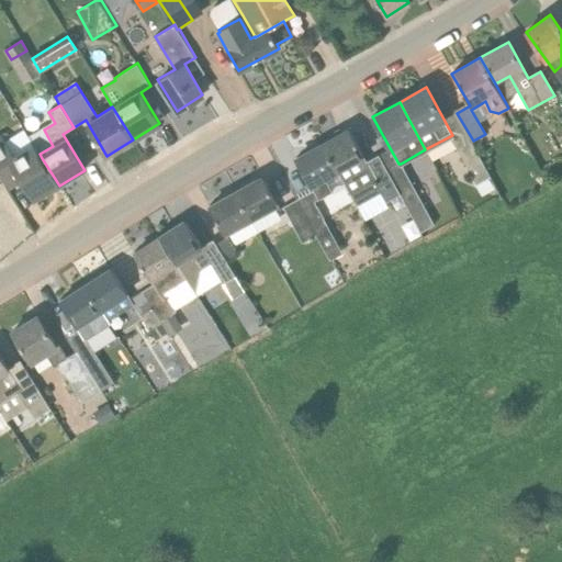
[(380,193),(385,202),(400,194),(388,171),(378,155),(366,161),(363,155),(349,130),(323,144),(337,170),(357,205),(380,193)]
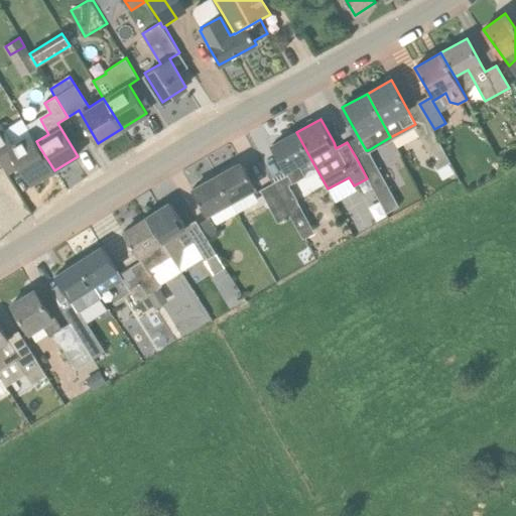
[(4,128),(0,131),(0,158),(8,172),(19,165),(30,184),(54,170),(38,145),(36,141),(30,131),(12,142),(4,128)]
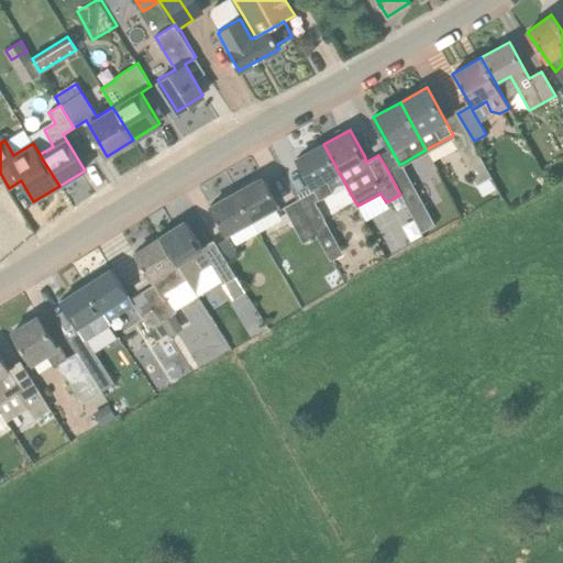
[(472,143),(457,151),(476,185),(490,176),(472,143)]
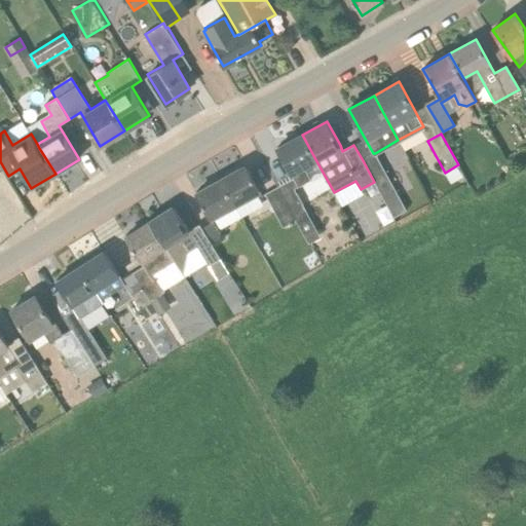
[(294,178),(277,187),(296,220),(296,221),(308,243),(321,237),(294,189),(310,180),(303,165),(315,159),(302,135),(277,149),(294,178)]
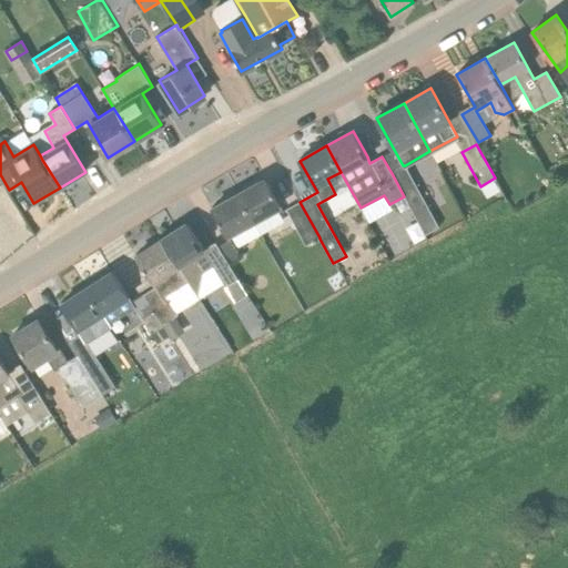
[(404,196),(411,208),(409,208),(419,225),(425,235),(438,227),(434,219),(405,165),(403,165),(392,173),(404,196)]
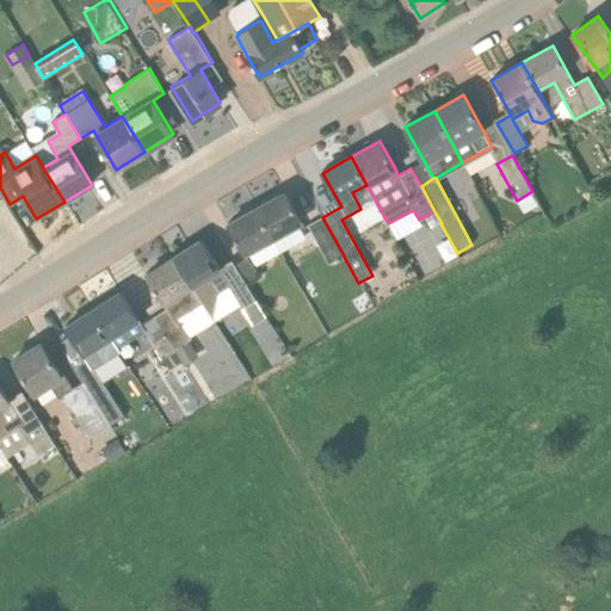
[(257,209),(272,238),(301,222),(285,193),(257,209)]
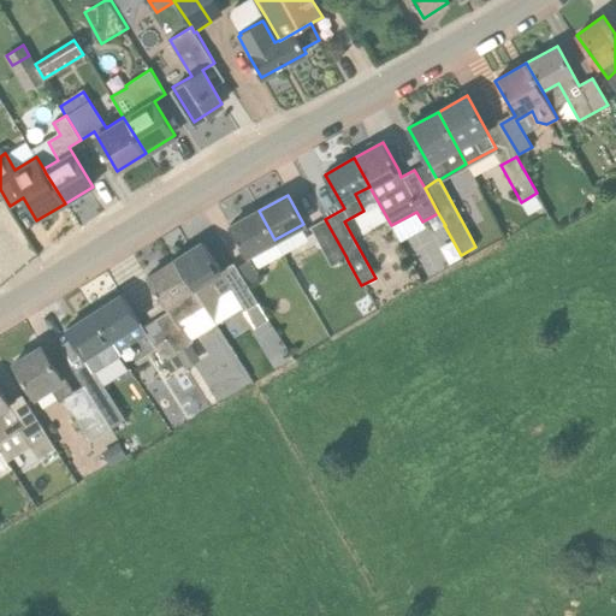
[(247,255),(274,240),(259,211),(230,226),(247,255)]
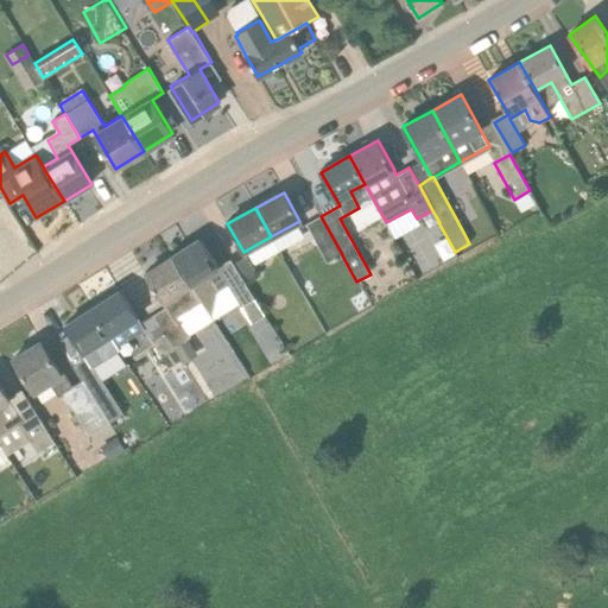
[(327,263),(342,255),(342,254),(321,216),(306,225),(327,263)]
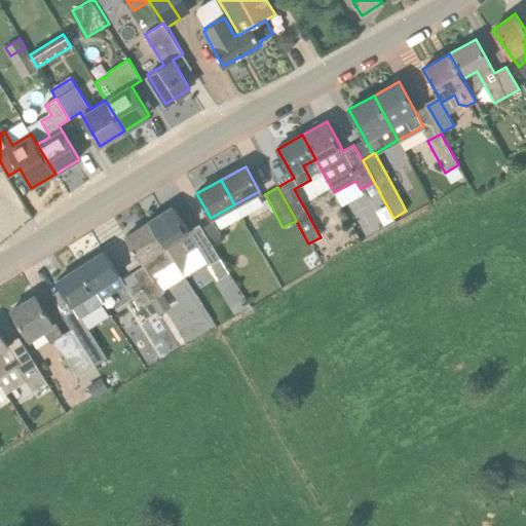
[(221,259),(212,243),(202,229),(191,235),(174,207),(149,222),(174,261),(183,274),(187,253),(197,247),(209,265),(221,259)]
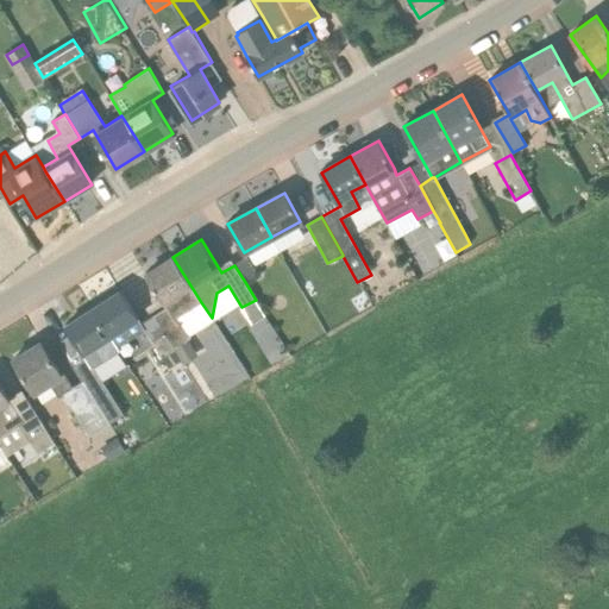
[(173,257),(145,275),(167,308),(154,315),(182,362),(184,364),(198,356),(187,340),(190,338),(179,316),(201,302),(173,257)]
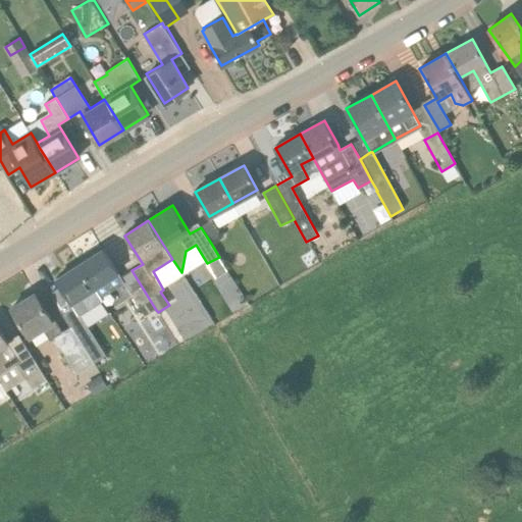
[(201,227),(210,242),(220,236),(211,220),(201,227)]
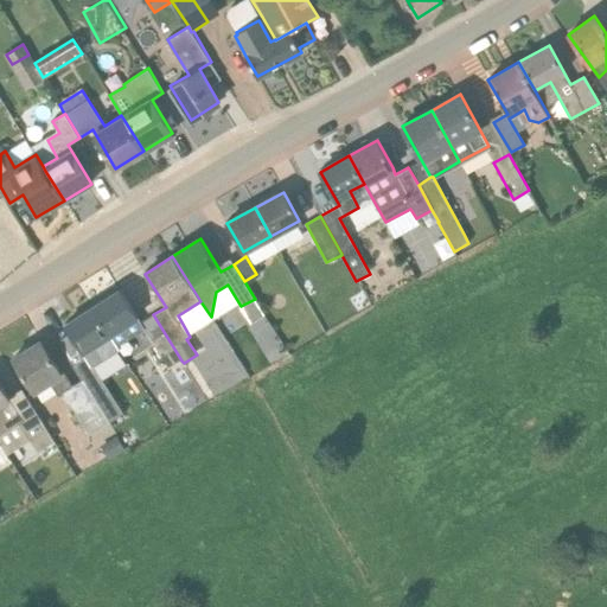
[(140,323),(138,318),(120,289),(93,307),(117,346),(139,332),(146,343),(149,340),(161,357),(168,368),(181,360),(153,314),(140,323)]
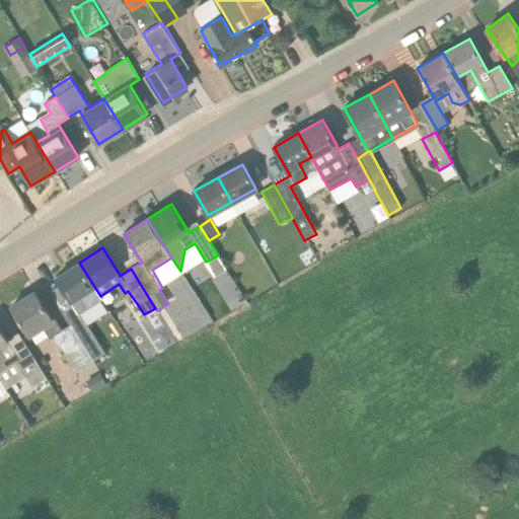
[(70,302),(60,308),(70,324),(81,342),(93,360),(103,354),(91,335),(82,320),(78,314),(81,312),(101,299),(100,296),(79,263),(56,278),(70,302)]
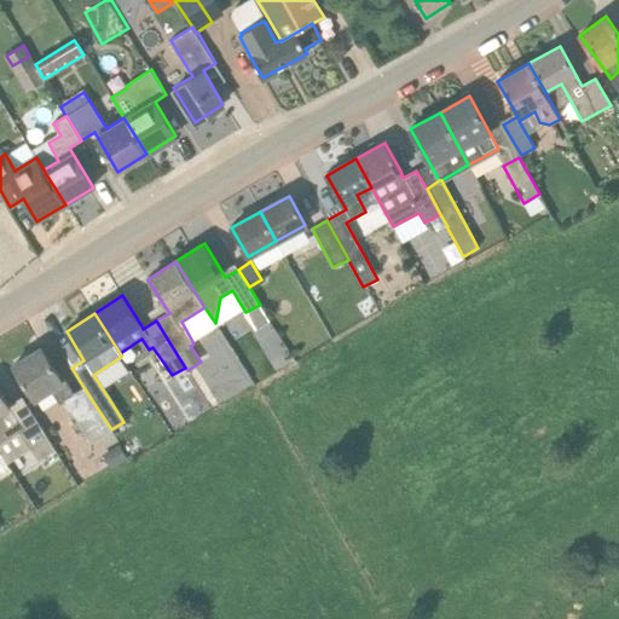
[(41,347),(13,365),(35,399),(50,389),(59,404),(64,401),(91,443),(111,429),(97,408),(84,387),(74,394),(64,379),(62,380),(41,347)]
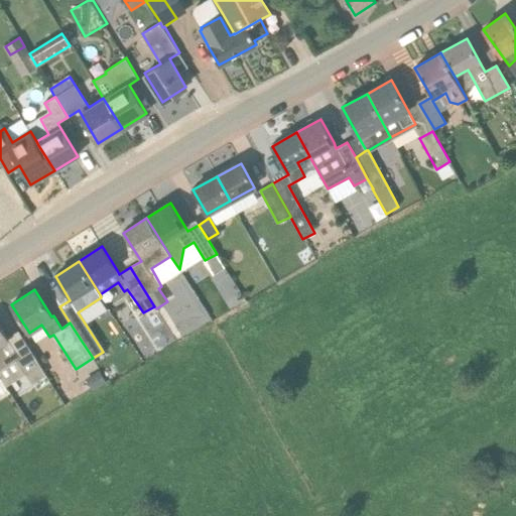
[(0,325),(0,377),(5,387),(24,374),(35,392),(50,382),(21,337),(11,343),(0,325)]
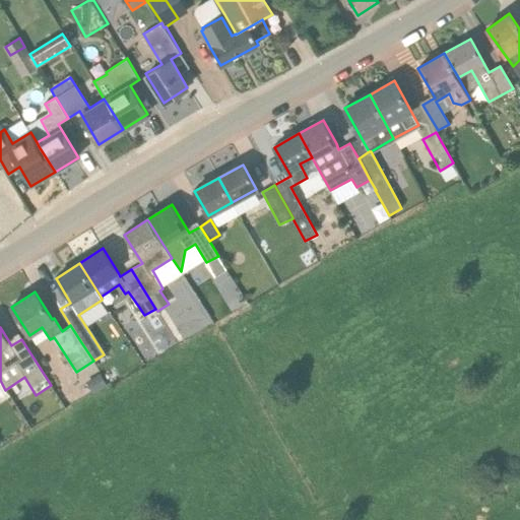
[(92,393),(107,385),(101,375),(101,374),(86,382),(92,393)]
